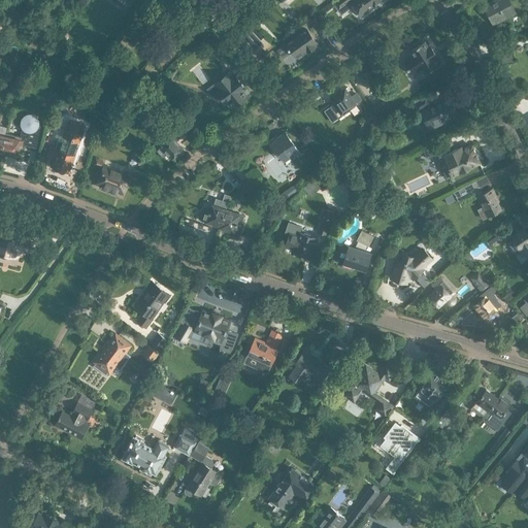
[(354,0),(350,3),(361,17),(373,7),(371,5),(377,0),(354,0)]
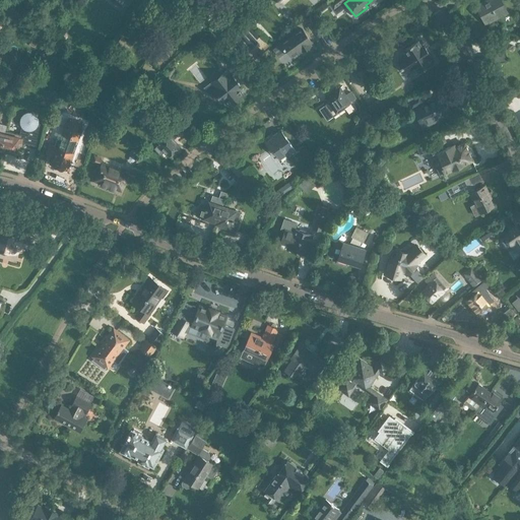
[(485,25),(508,12),(501,0),(484,0),(474,5),(485,25)]
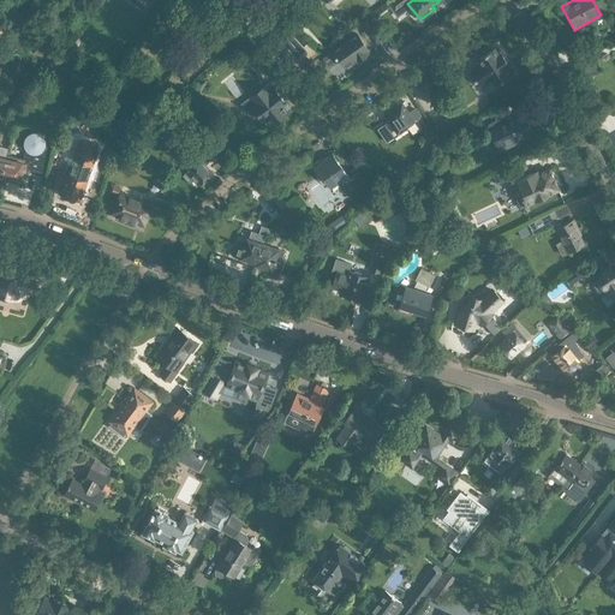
[(250,27),(258,35),(273,21),(266,12),(250,27)]
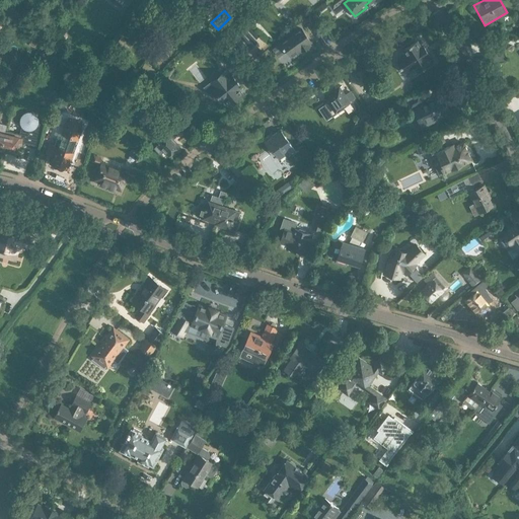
[(303,20),(310,30),(319,23),(311,13),(303,20)]
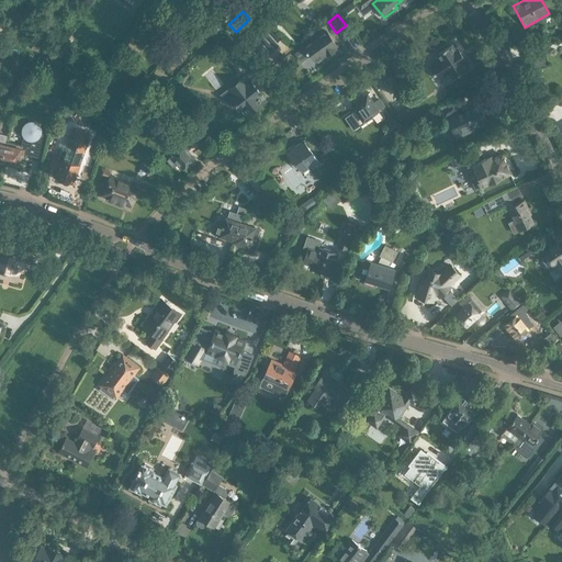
[(326,31),(304,46),(294,53),(301,62),(311,55),(315,60),(325,54),(326,55),(336,48),(335,46),(337,45),(326,31)]
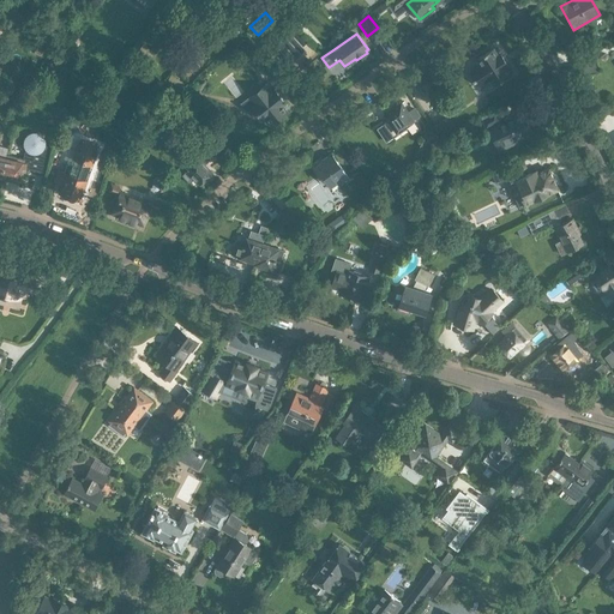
[(78,37),(73,35),(68,43),(76,48),(79,44),(78,37)]
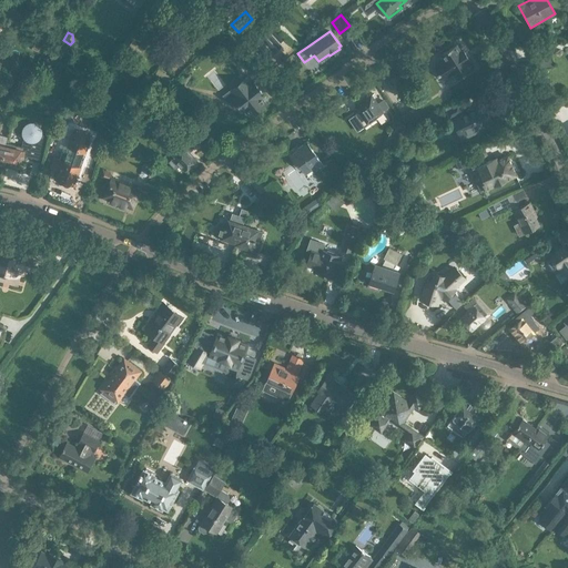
[(139,44),(132,40),(124,51),(135,60),(140,54),(134,50),(139,44)]
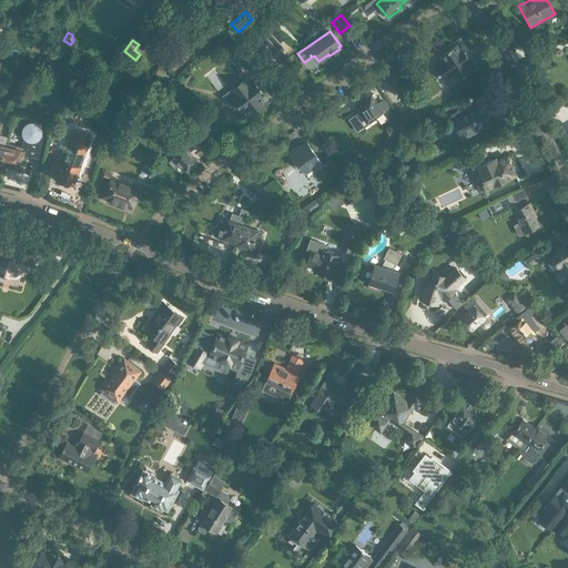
[(46,48),(36,41),(31,48),(37,51),(41,54),(46,48)]
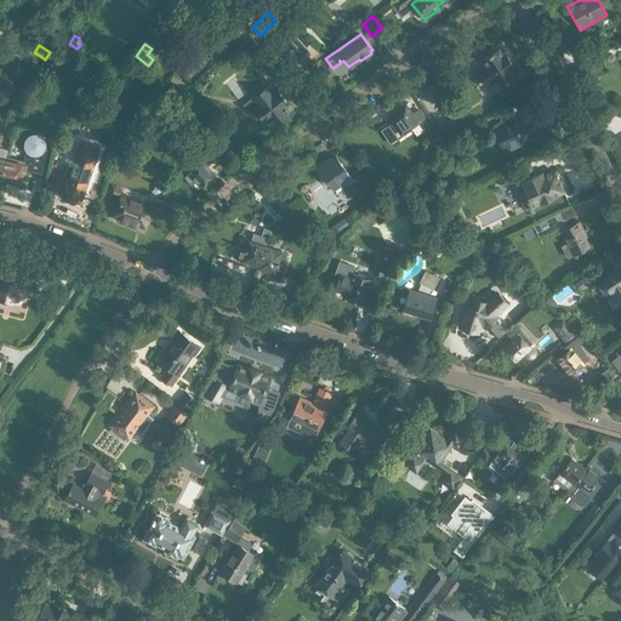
[(506,55),(503,57),(499,49),(482,60),(485,67),(474,73),(478,79),(477,80),(479,83),(480,83),(484,87),(495,80),(499,86),(516,75),(511,68),(513,66),(506,55)]
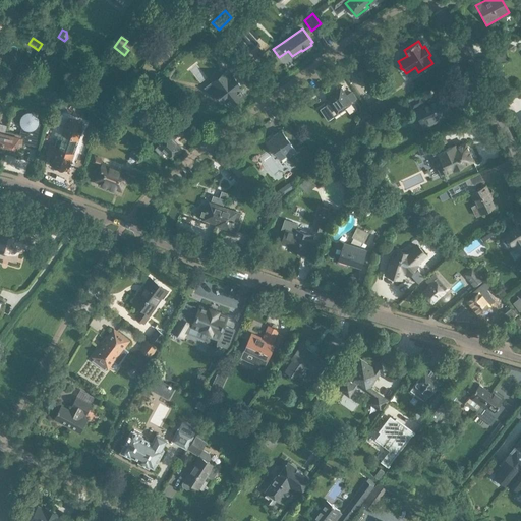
[(55,47),(42,49),(43,62),(57,60),(55,47)]
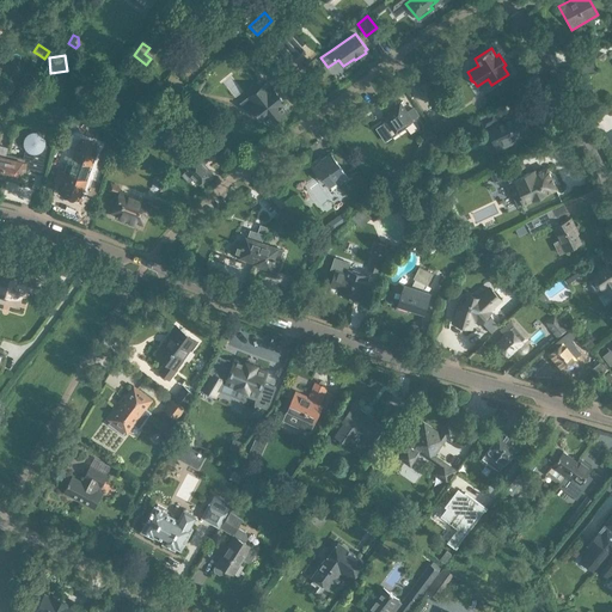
[(268,74),(277,86),(285,80),(275,69),(268,74)]
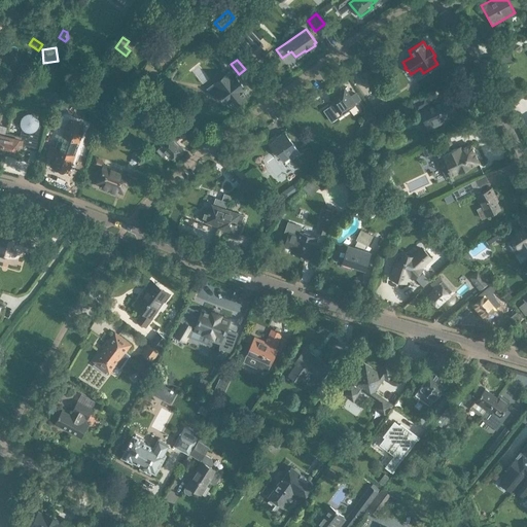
[(227,72),(213,83),(218,90),(216,92),(225,103),(227,101),(233,107),(247,96),(240,86),(242,85),(236,76),(233,78),(227,72)]
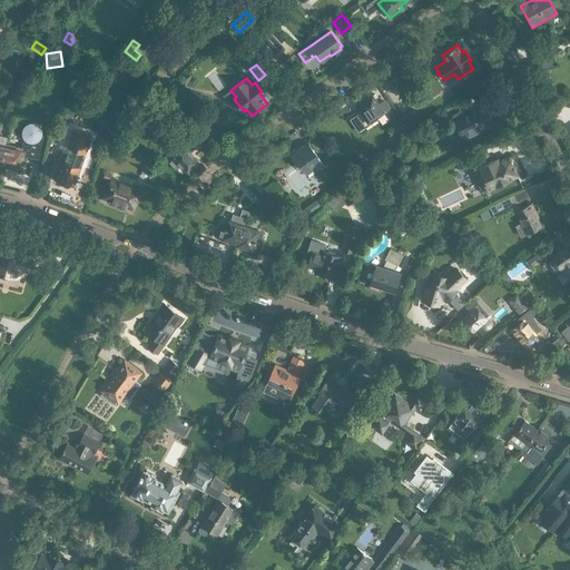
[(356,107),(370,125),(379,119),(377,117),(383,112),(372,96),(356,107)]
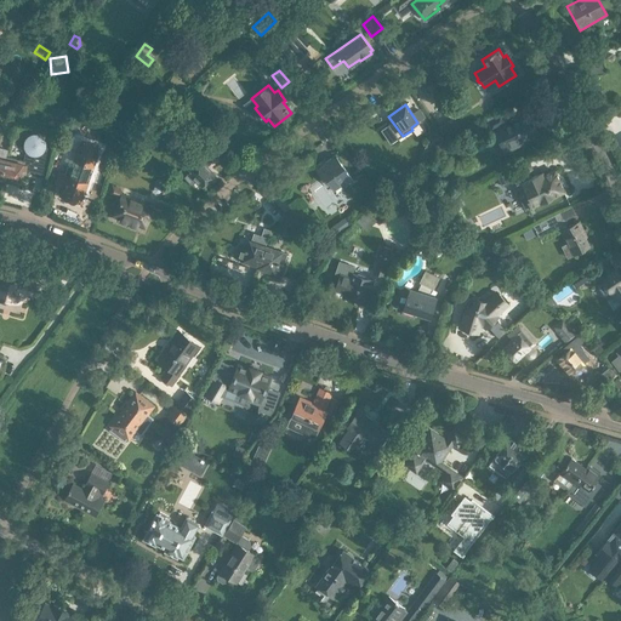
[(84,109),(72,120),(80,129),(92,118),(84,109)]
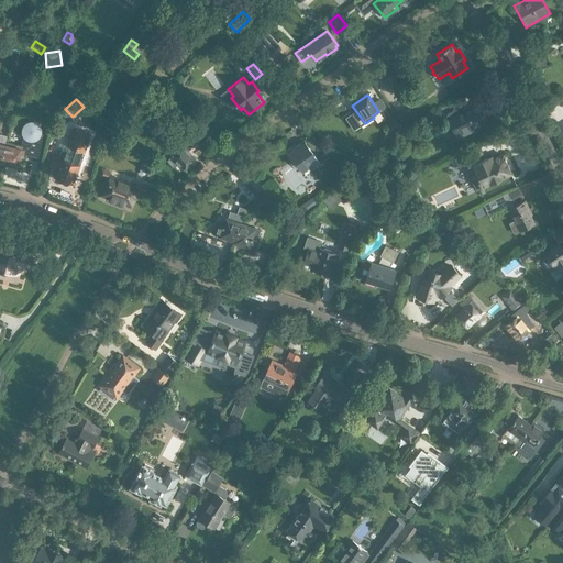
[(454,106),(452,106),(451,102),(440,108),(445,118),(457,112),(454,106)]
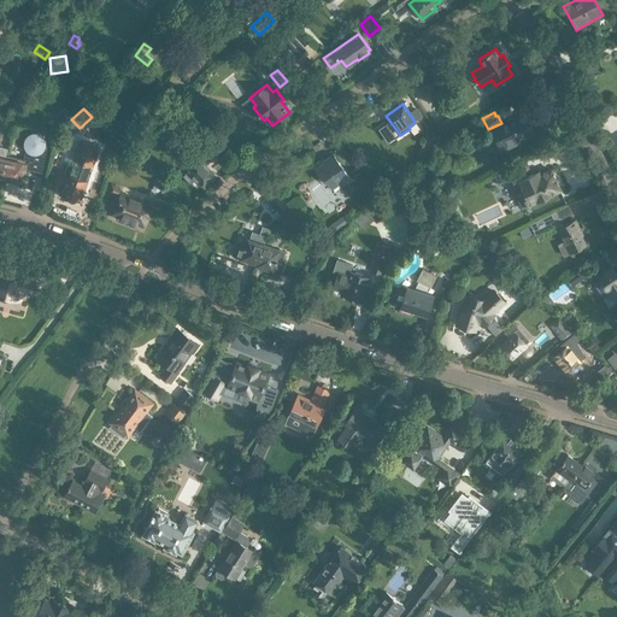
[(535,133),(527,113),(491,129),(499,150),(535,133)]
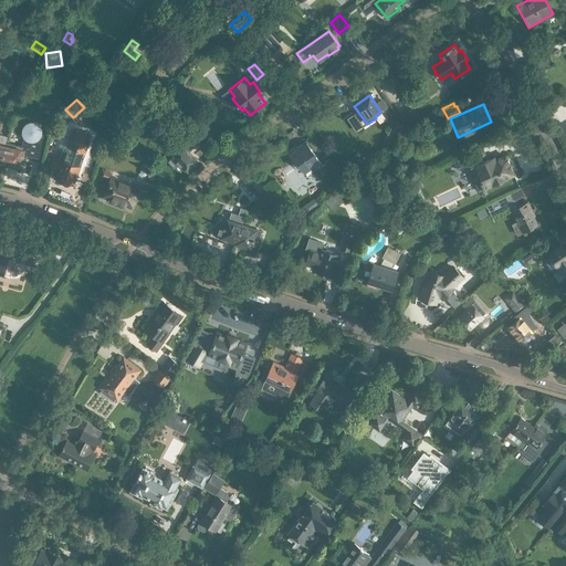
[(400,116),(408,128),(419,121),(411,108),(400,116)]
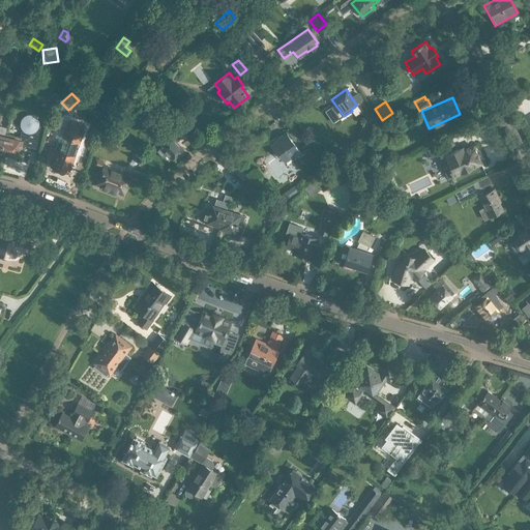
[(5,137),(2,153),(19,157),(20,157),(22,145),(39,149),(45,126),(39,125),(39,122),(38,120),(37,118),(35,116),(33,115),(31,114),(28,114),(26,115),(24,116),(22,118),(21,120),(20,123),(21,125),(21,128),(22,129),(20,137),(6,134),(5,137)]
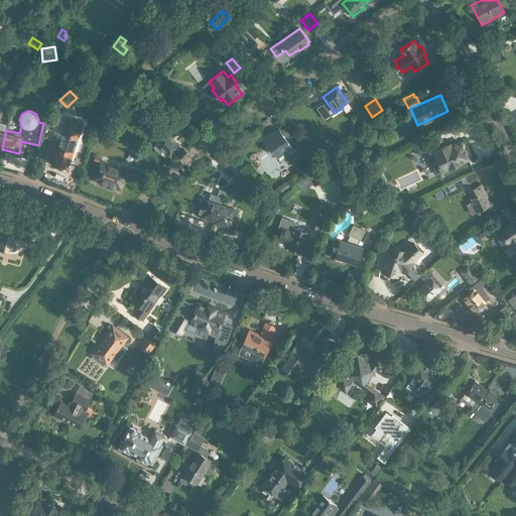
[(367,113),(358,119),(362,126),(371,120),(367,113)]
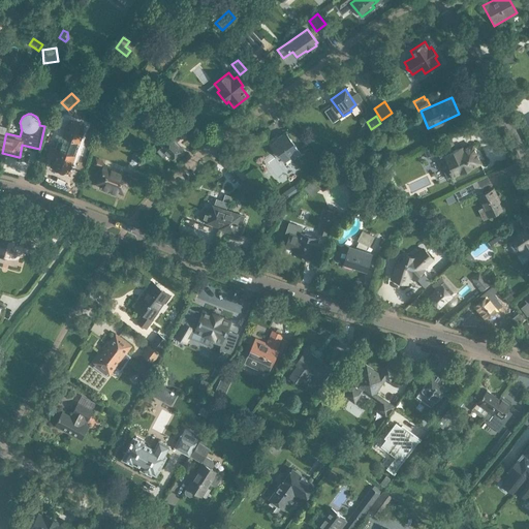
[(55,148),(50,146),(47,157),(53,159),(51,166),(59,169),(59,170),(60,172),(60,173),(61,174),(62,174),(64,174),(65,173),(65,172),(69,173),(75,156),(74,156),(85,127),(68,121),(63,136),(64,137),(62,143),(58,142),(55,148)]
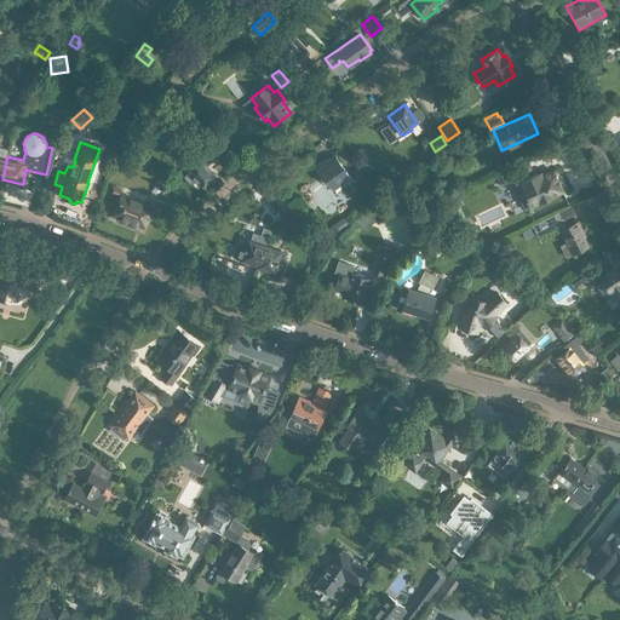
[(201,154),(196,160),(199,162),(188,173),(201,187),(204,184),(206,185),(210,182),(208,179),(214,174),(207,167),(214,159),(207,153),(204,156),(201,154)]
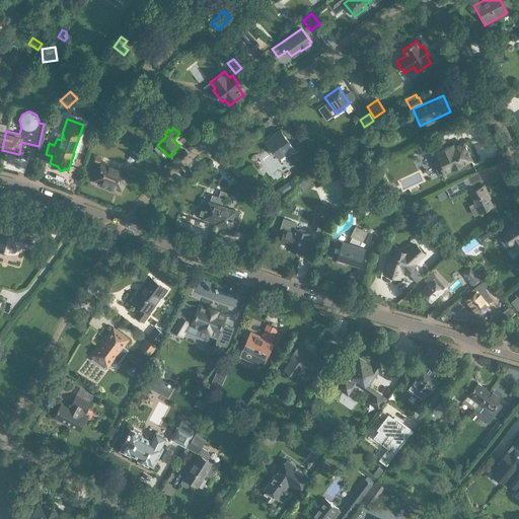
[(272,149),(279,159),(285,155),(286,157),(295,151),(280,130),(272,135),(271,133),(263,139),(270,150),(272,149)]
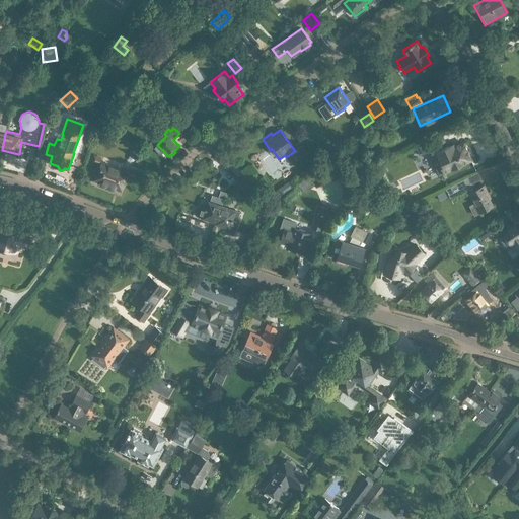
[(445,143),(442,136),(417,148),(420,155),(430,150),(435,162),(434,163),(439,175),(443,172),(444,173),(452,169),(463,164),(471,160),(470,157),(471,156),(469,151),(467,151),(463,142),(454,147),(453,144),(444,148),(442,145),(445,143)]
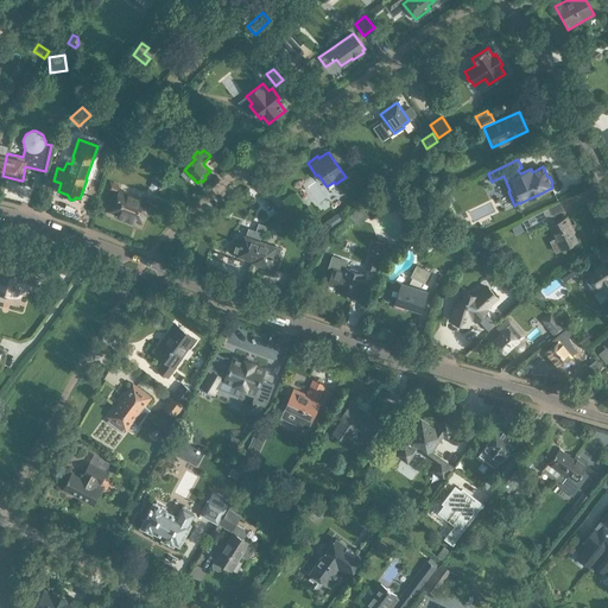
[(114,192),(116,183),(109,181),(107,189),(114,192)]
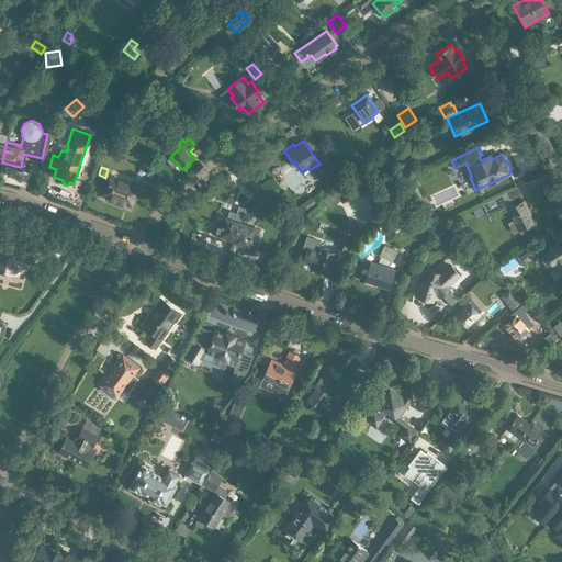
[(116,178),(109,175),(102,195),(109,198),(109,200),(110,200),(113,201),(115,200),(116,201),(117,201),(119,203),(122,204),(123,204),(124,203),(131,205),(137,186),(131,183),(131,184),(124,181),(123,181),(116,179),(115,179),(116,178)]
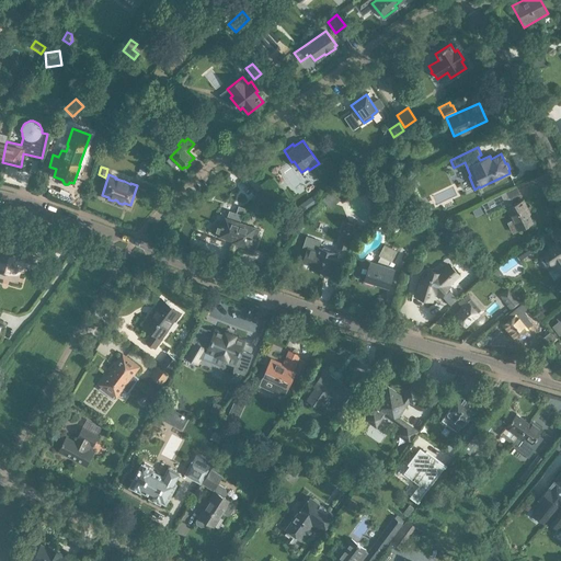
[(150,186),(144,183),(141,191),(147,194),(147,193),(148,193),(150,186)]
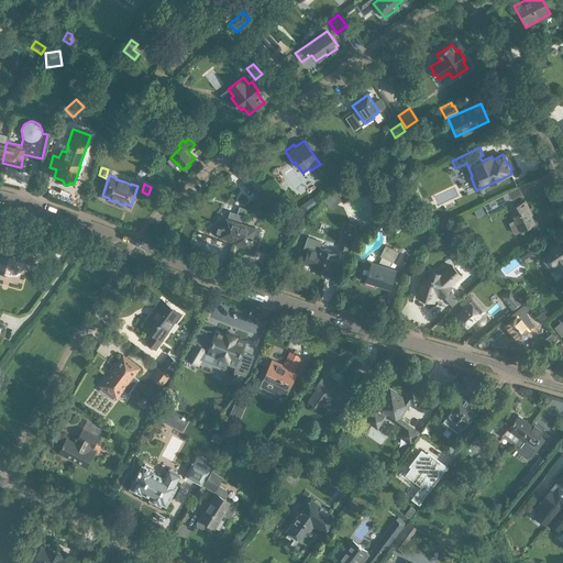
[(323,200),(332,209),(342,199),(332,190),(323,200)]
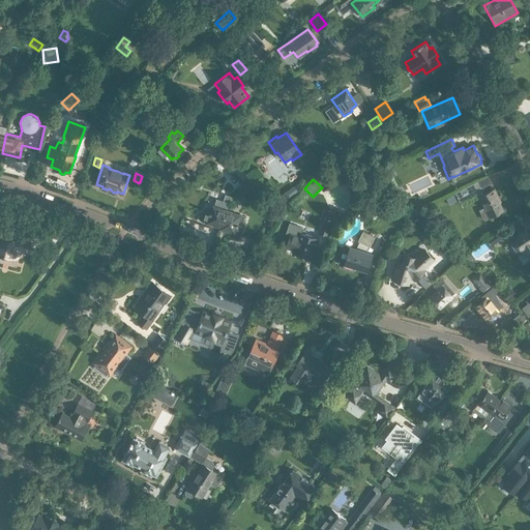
[(245,199),(256,189),(247,180),(237,188),(245,199)]
